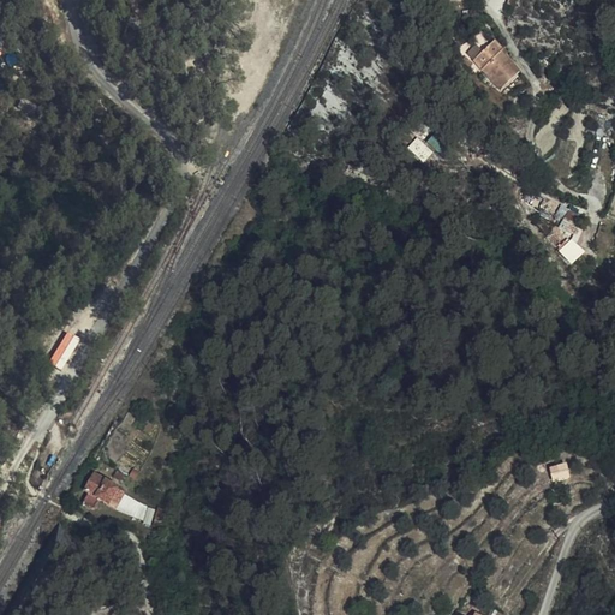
[(475,61),(501,89),(519,72),(507,60),(501,54),(505,52),(494,42),(475,61)]
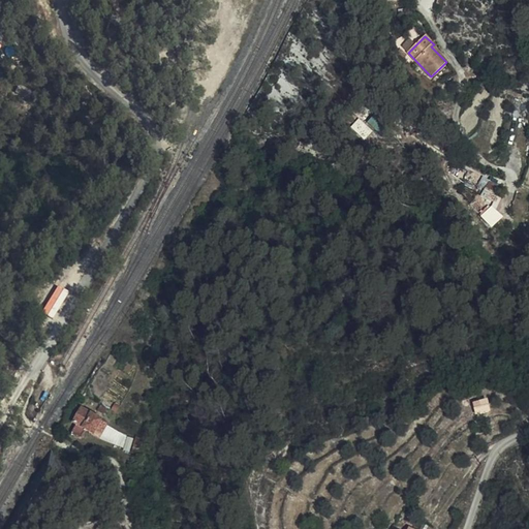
[(38,80),(25,74),(22,83),(35,88),(38,80)]
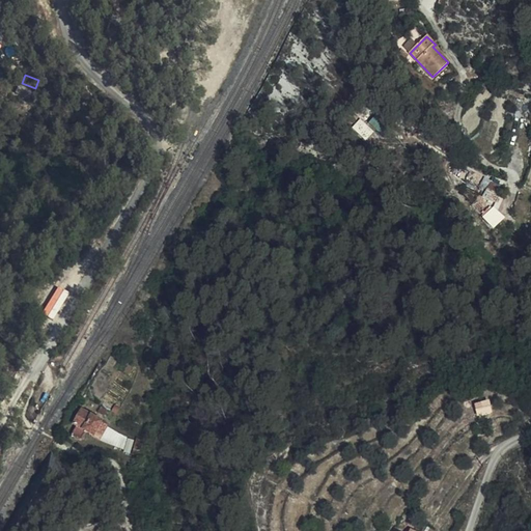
[(500,184),(484,175),(481,183),(492,188),(487,195),(495,198),(499,192),(497,190),(500,184)]
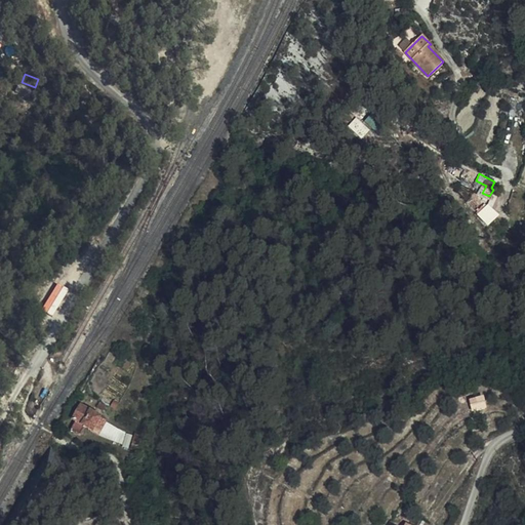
[(488,205),(478,215),(489,226),(499,215),(488,205)]
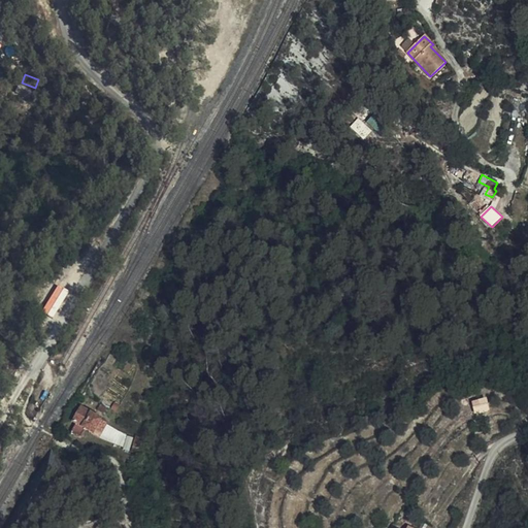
[(473,401),(475,411),(487,409),(485,399),(473,401)]
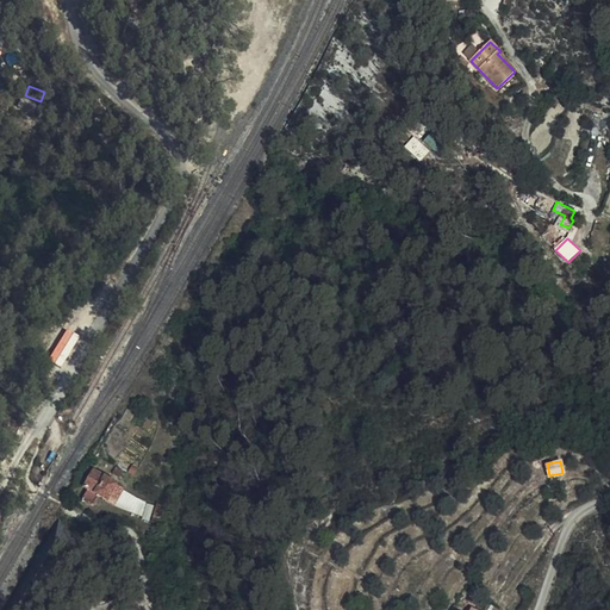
[(101,495),(114,503),(124,485),(94,468),(85,485),(88,487),(82,498),(94,505),(101,495)]
